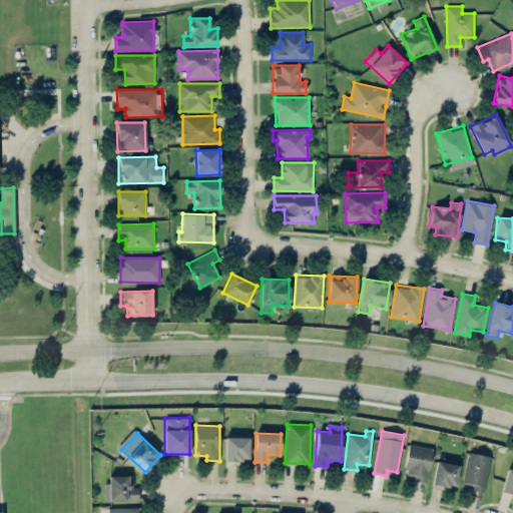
[(249,437),(225,437),(224,460),(248,460),(249,437)]
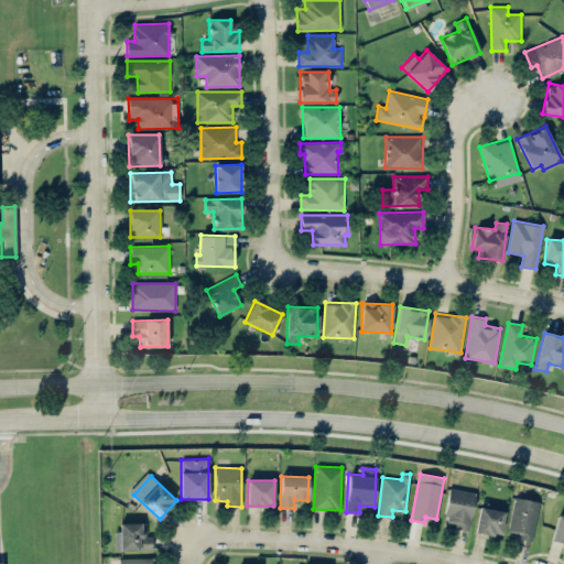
[(476,492),(451,488),(444,521),(456,523),(455,528),(468,531),(476,492)]
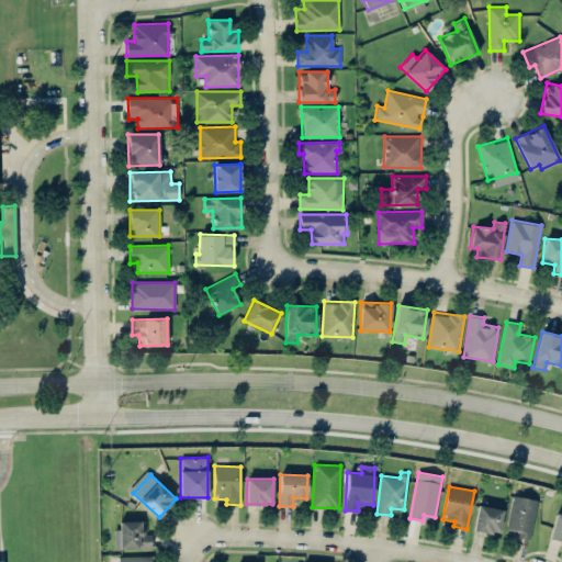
[(507,529),(515,530),(514,538),(531,539),(536,498),(510,496),(507,529)]
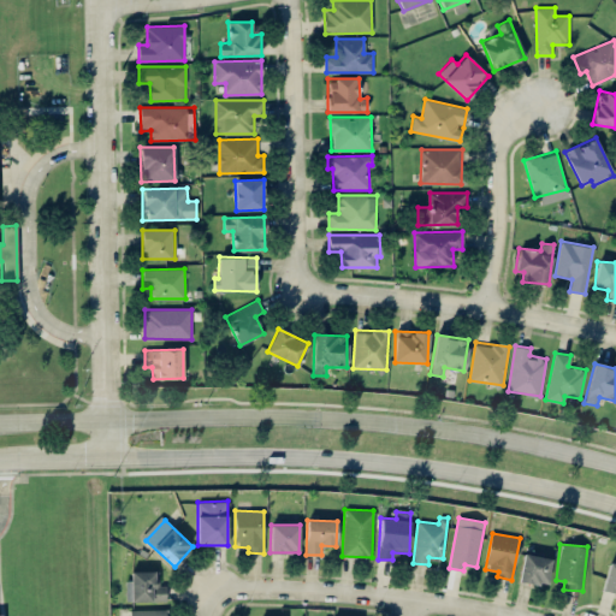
[(519,580),(546,585),(551,558),(523,554),(519,580)]
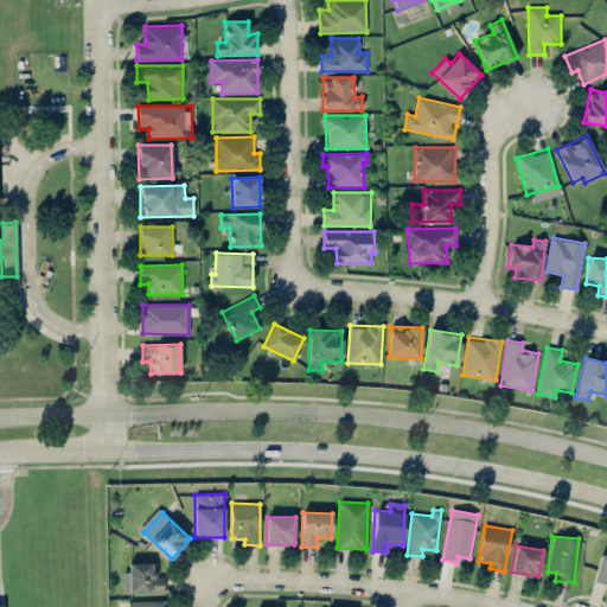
[(593,580),(606,583),(606,553),(601,551),(593,580)]
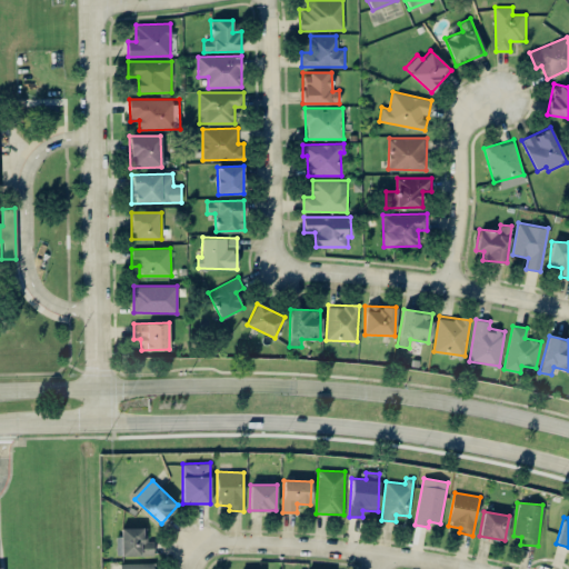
[(153,555),(153,540),(143,540),(143,527),(121,528),(122,556),(153,555)]
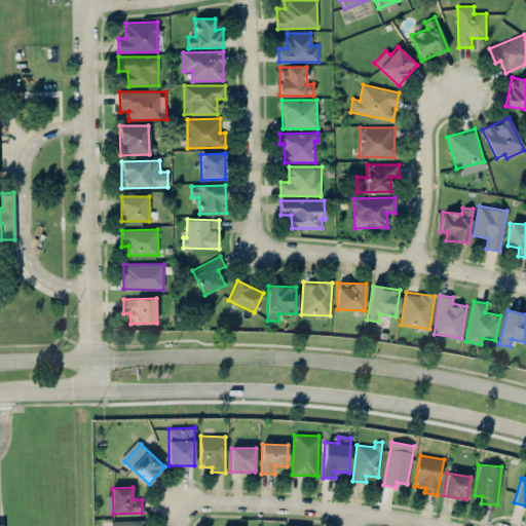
All buildings are outlined.
